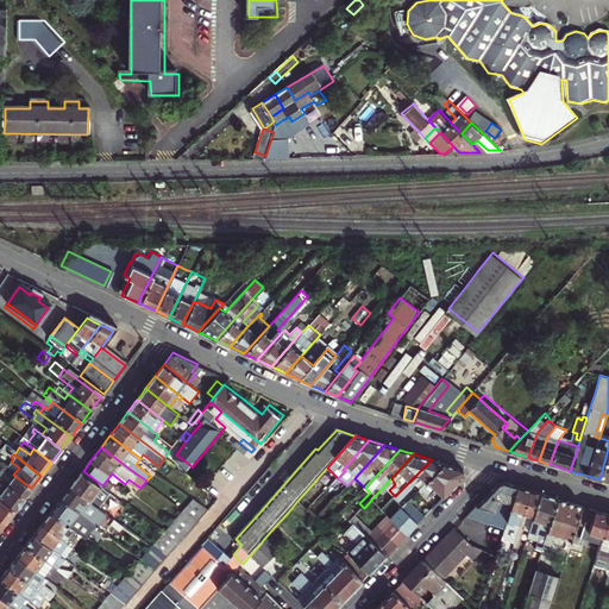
[(432,459),(395,496),(400,502),(415,487),(420,490),(445,464),(439,462),(432,459)]
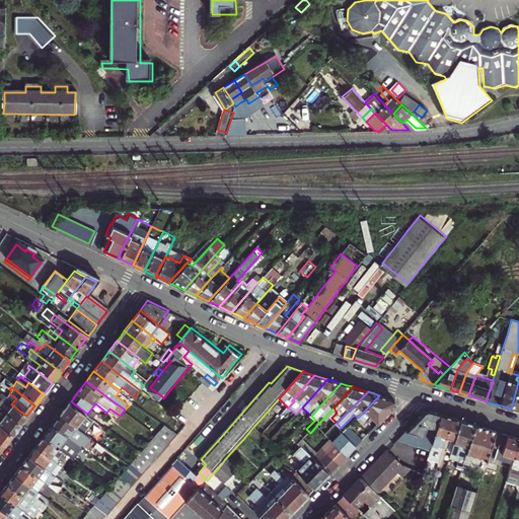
[(4,399),(6,400),(11,404),(16,398),(9,393),(4,399)]
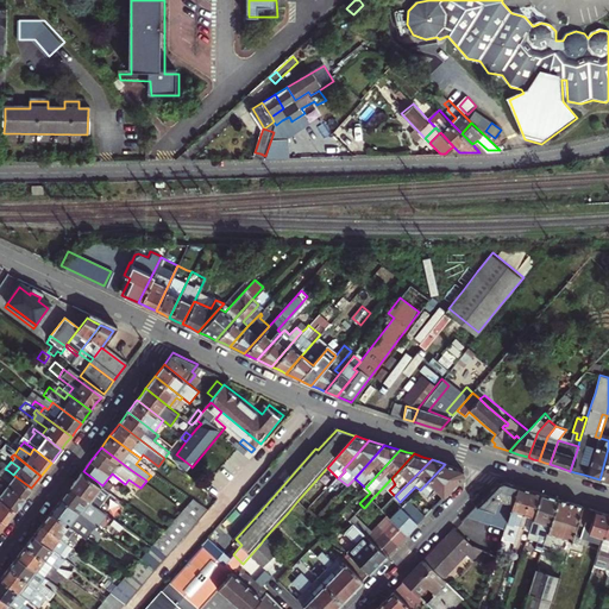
[(186,473),(192,466),(186,462),(180,469),(186,473)]
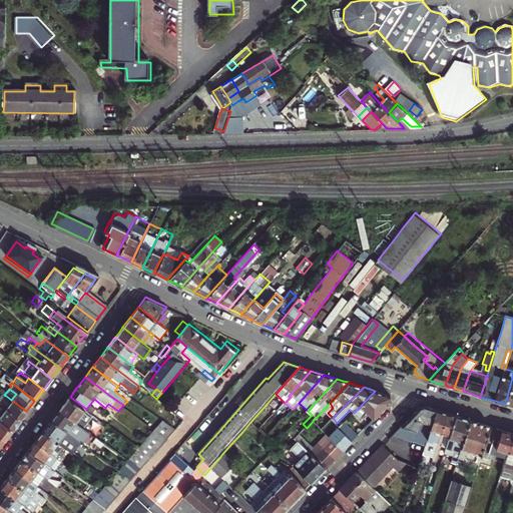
[(375,391),(354,413),(358,417),(360,417),(364,413),(367,416),(366,418),(371,423),(393,400),(393,396),(384,393),(375,391)]
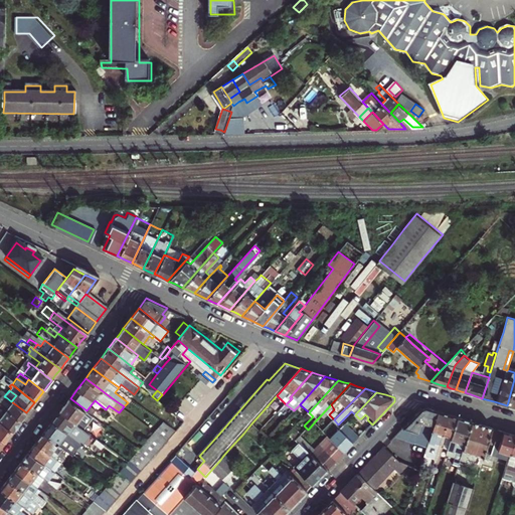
[(98,419),(87,410),(70,398),(65,404),(61,409),(89,432),(98,419)]
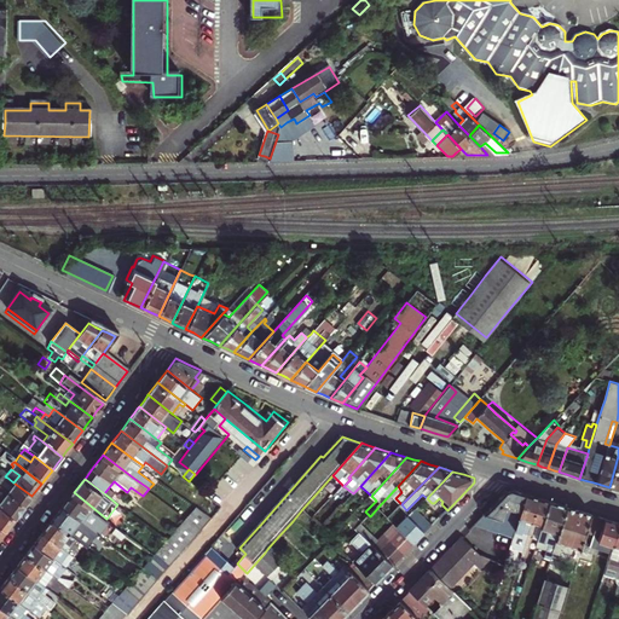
[(32,496),(13,482),(6,495),(23,508),(28,502),(32,496)]
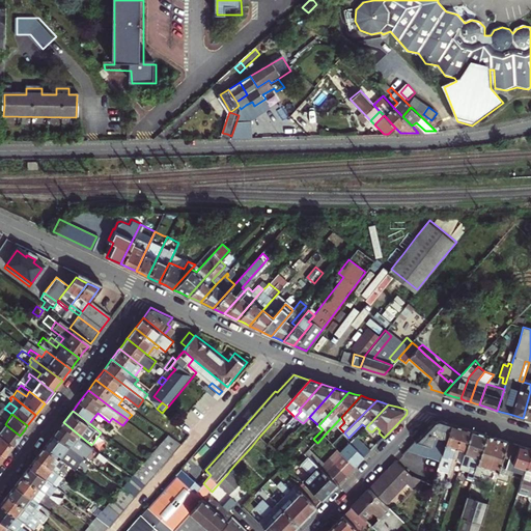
[(444,453),(453,424),(448,422),(442,420),(436,422),(409,450),(442,459),(444,453)]
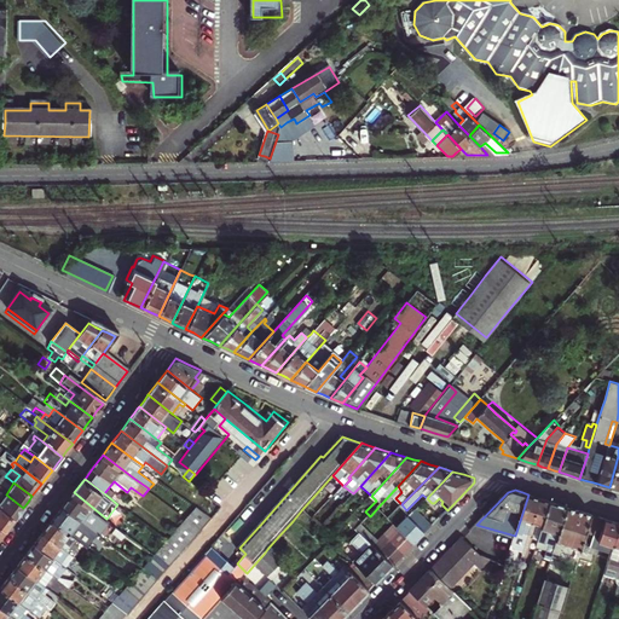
[(106,519),(74,492),(69,499),(63,507),(106,539),(114,531),(122,538),(126,533),(106,519)]
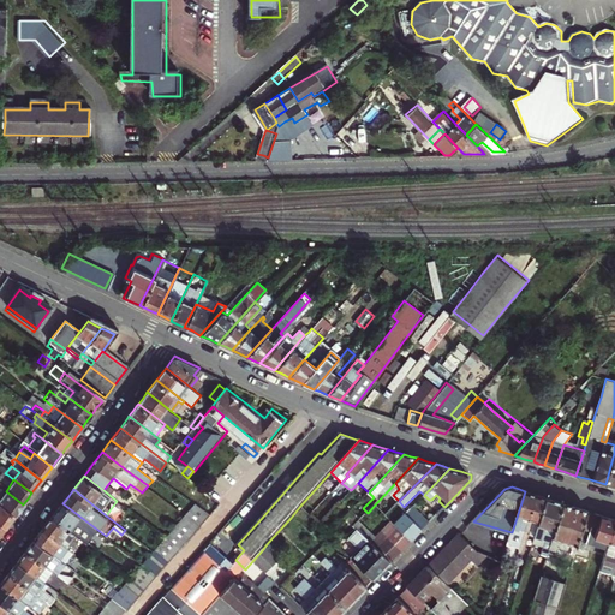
[(23,505),(6,491),(0,499),(0,508),(12,518),(18,512),(23,505)]
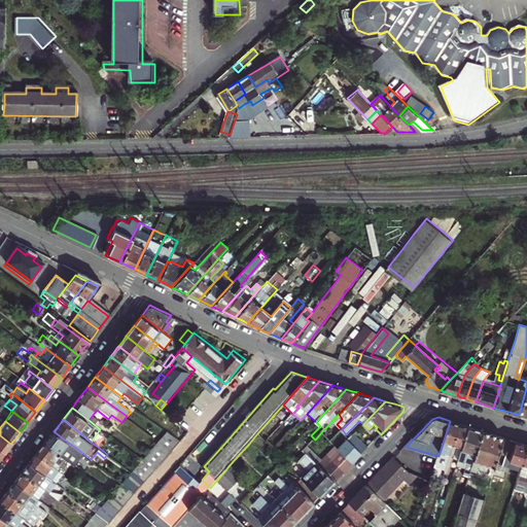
[(447,466),(460,424),(455,422),(450,421),(441,450),(447,452),(444,461),(443,464),(447,466)]
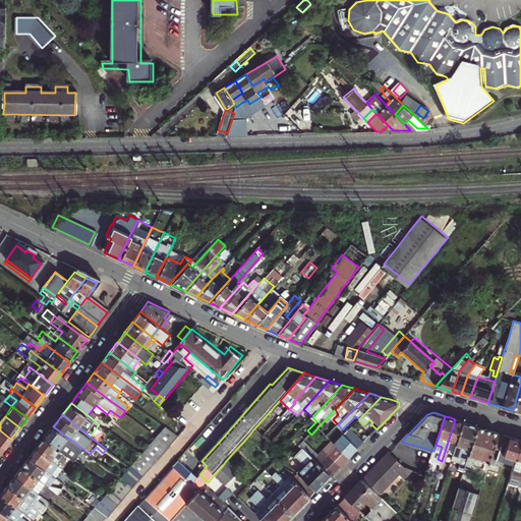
[(458,419),(455,419),(442,461),(447,462),(451,446),(456,448),(464,421),(461,420),(458,419)]
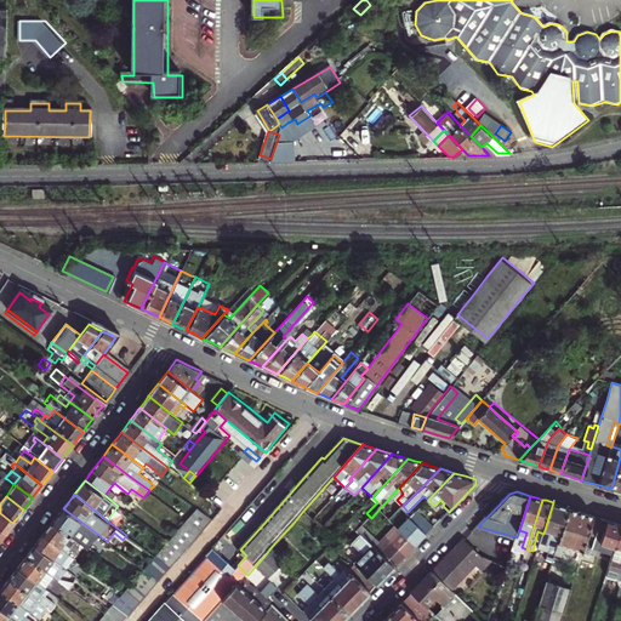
[(554,558),(570,508),(562,505),(553,502),(543,534),(541,540),(552,543),(547,559),(553,562),(554,558)]
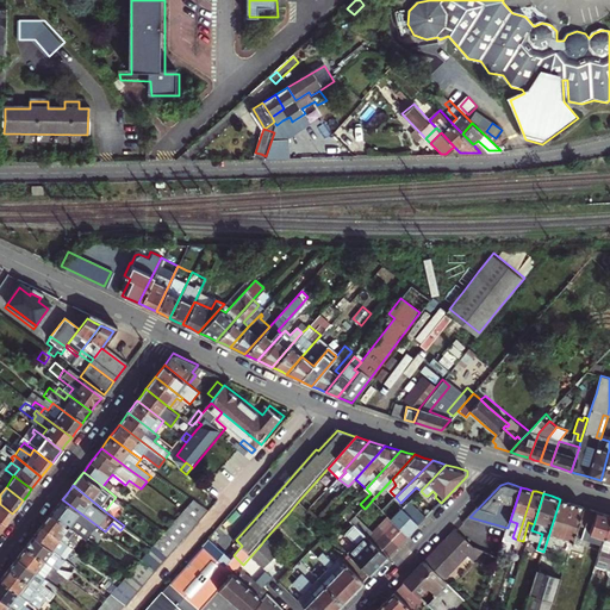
[(105,531),(62,499),(60,503),(56,508),(53,511),(83,535),(95,545),(106,531),(105,531)]
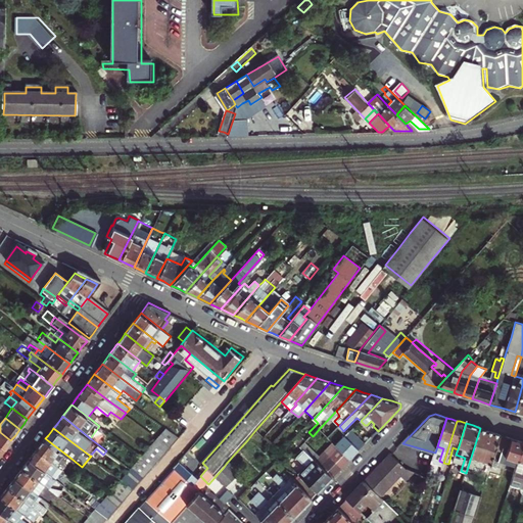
[(161,433),(156,437),(169,447),(177,437),(165,428),(161,433)]
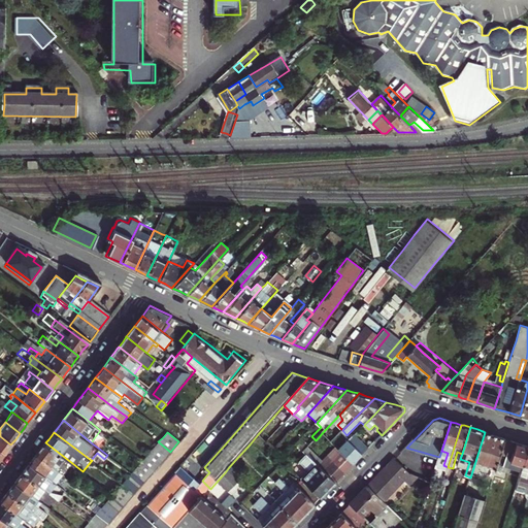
[(480,477),(493,434),(485,432),(471,474),(480,477)]
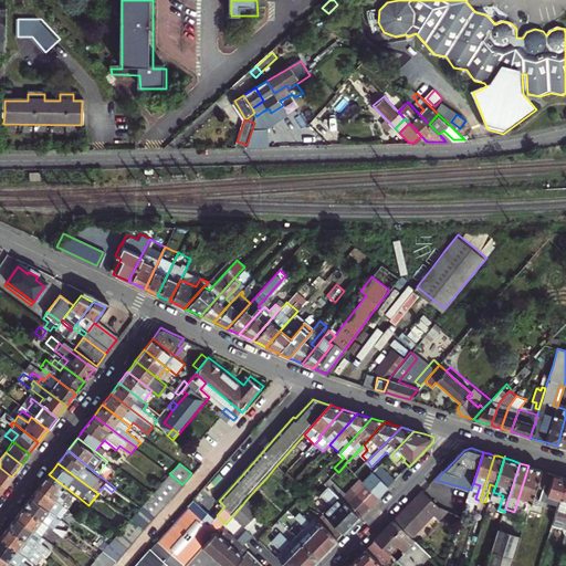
[(542,470),(528,465),(514,512),(527,516),(537,485),(542,470)]
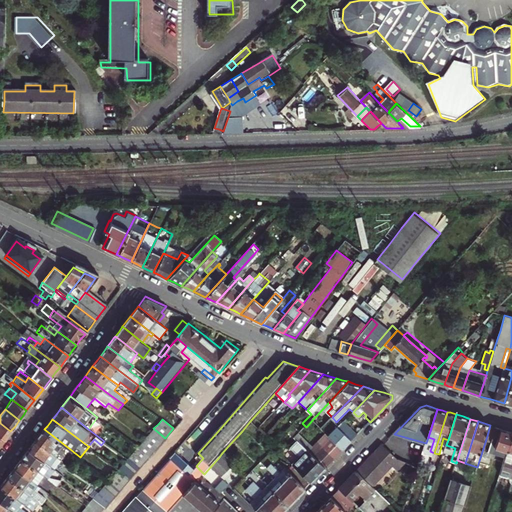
[(357,435),(344,422),(340,426),(339,427),(352,440),(357,435)]
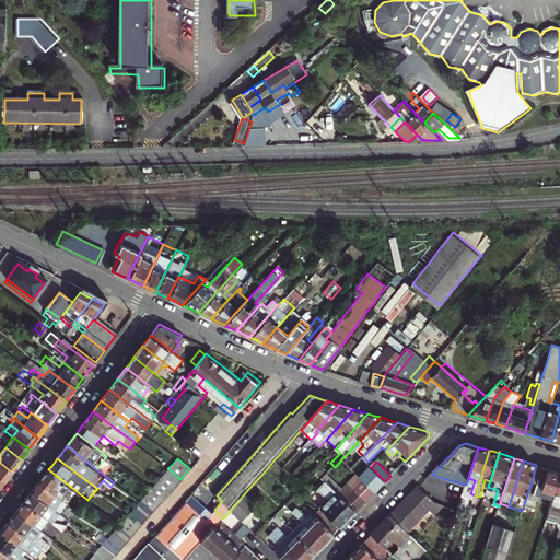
[(11,471),(0,463),(0,480),(3,482),(8,477),(11,471)]
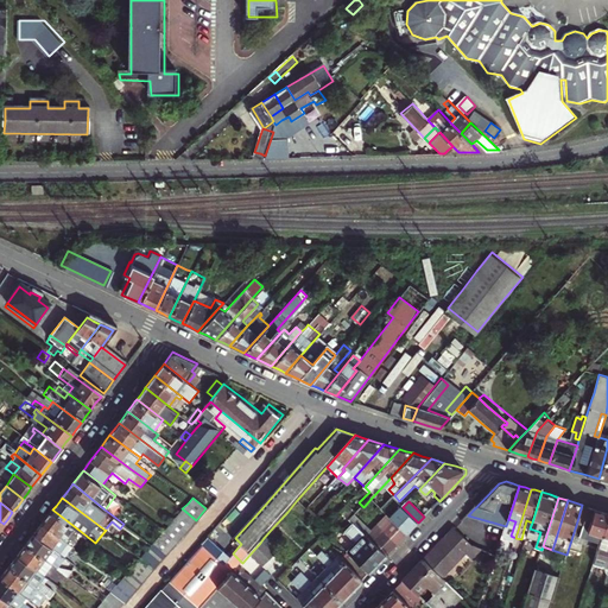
[(363,507),(359,502),(353,508),(358,513),(363,507)]
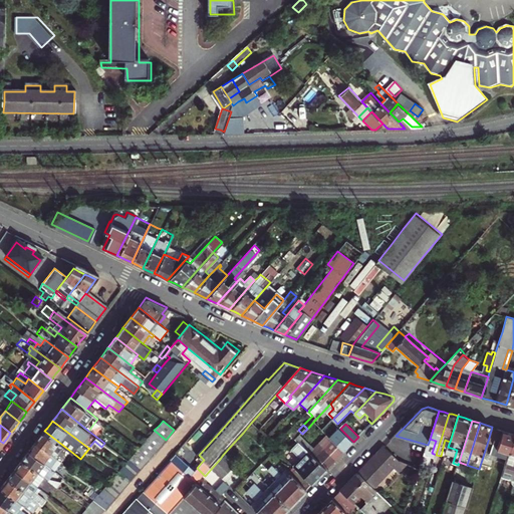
[(510,454),(513,441),(513,433),(504,431),(492,427),(488,441),(500,445),(498,449),(510,454)]
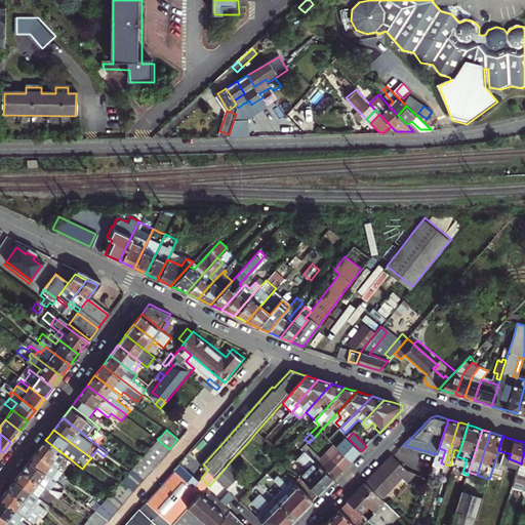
[(337,446),(352,460),(357,456),(361,451),(348,438),(346,437),(337,446)]
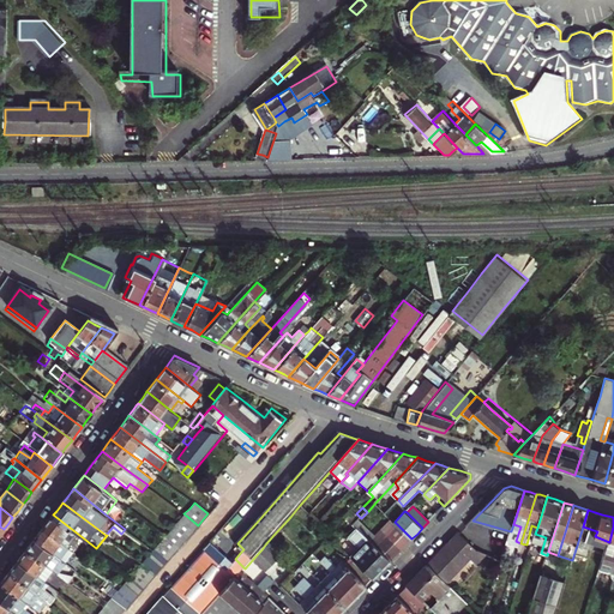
[(184,513),(164,536),(179,548),(198,525),(184,513)]
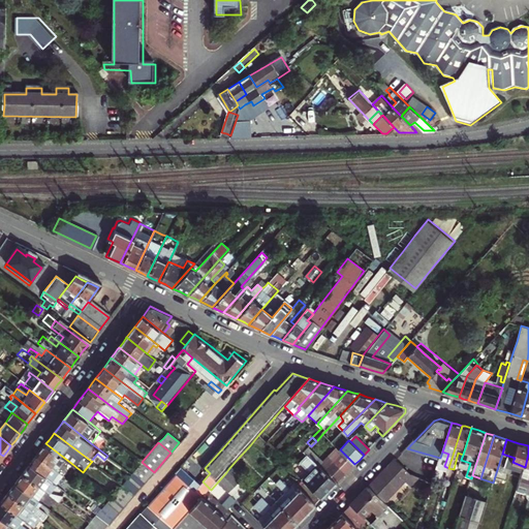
[(302,448),(306,453),(310,447),(311,446),(307,442),(302,448)]
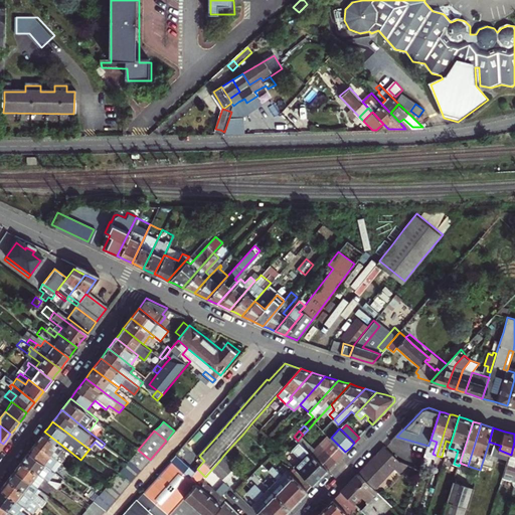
[(62,462),(70,452),(44,432),(40,437),(36,442),(58,459),(62,462)]
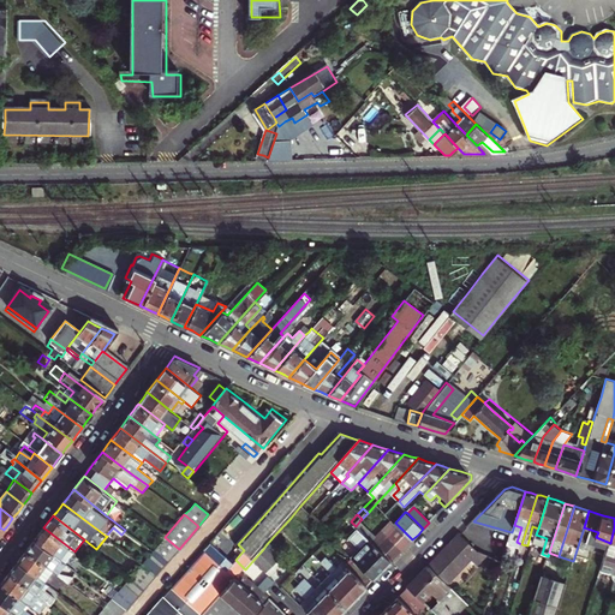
[(392,519),(384,527),(405,548),(408,543),(412,539),(395,523),(392,519)]
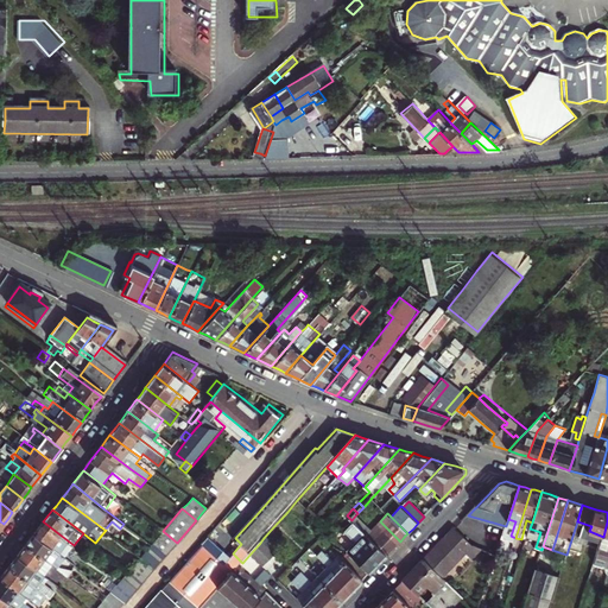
[(515,521),(508,519),(506,526),(506,530),(512,532),(515,521)]
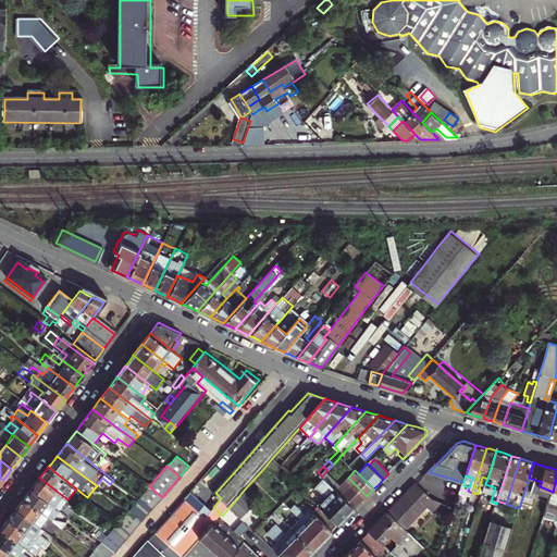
[(63,496),(39,478),(36,483),(32,489),(56,506),(63,496)]
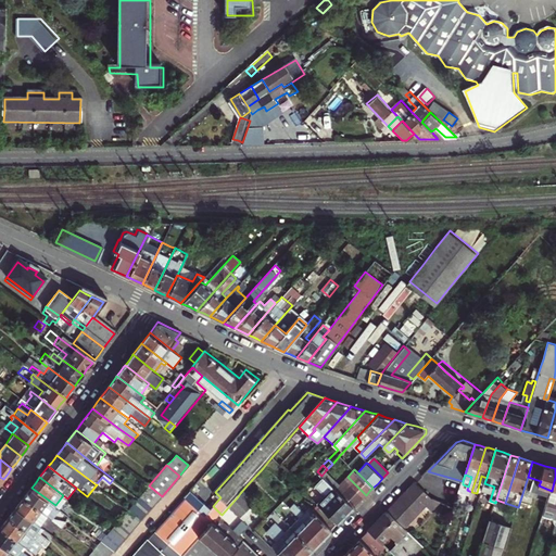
[(345,500),(354,507),(359,501),(366,495),(348,477),(336,489),(345,500)]
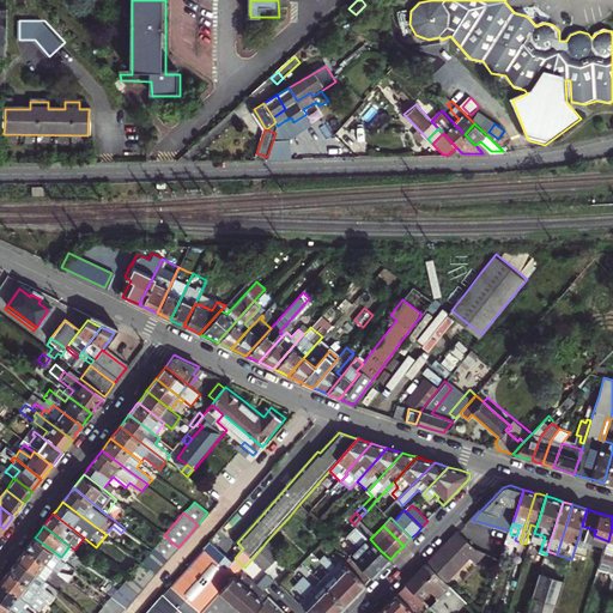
[(601,563),(612,566),(612,526),(608,540),(607,546),(602,560),(601,563)]
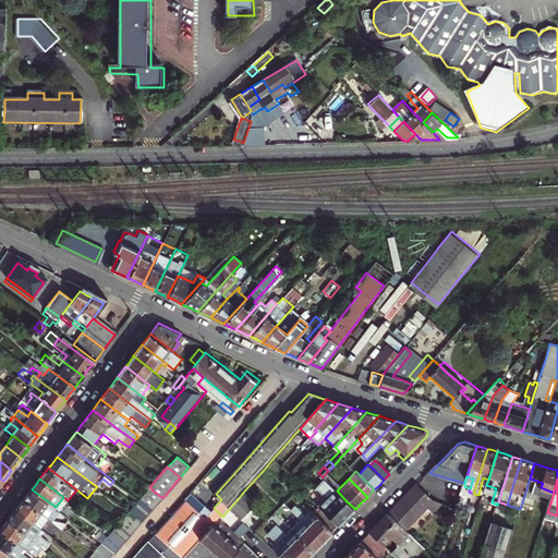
[(347,501),(337,490),(326,481),(319,487),(328,497),(319,507),(324,510),(339,525),(343,521),(353,511),(355,509),(347,501)]
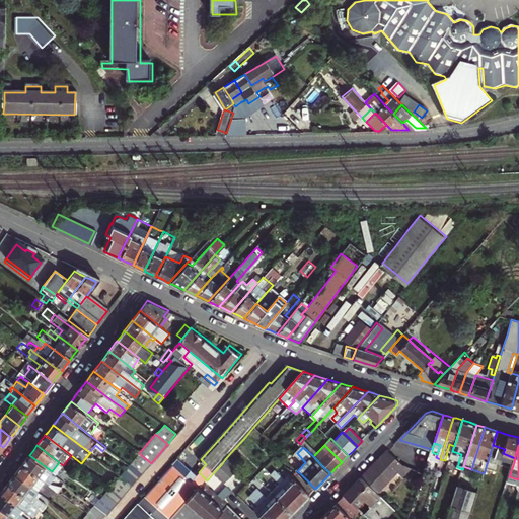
[(386,453),(384,455),(402,463),(389,450),(386,453)]
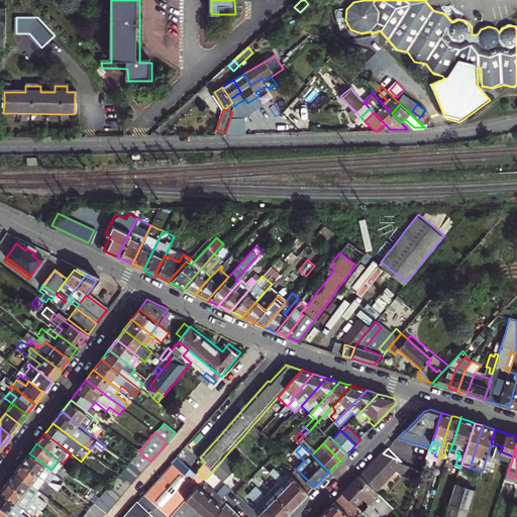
[(459,452),(450,449),(446,462),(455,466),(459,452)]
